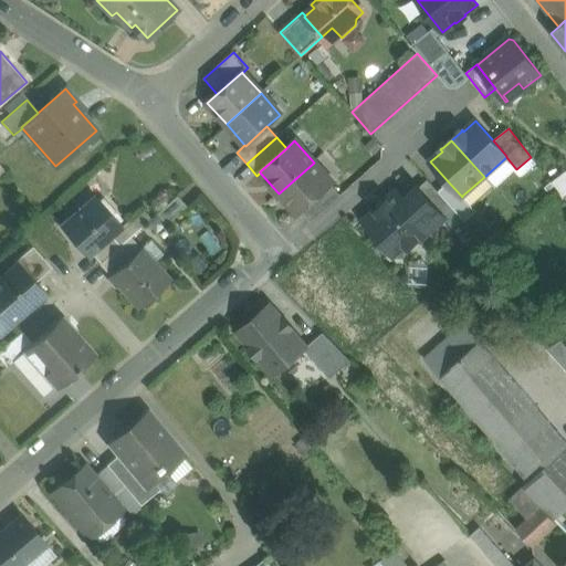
[(314,163),(279,194),(297,215),(301,212),(331,186),(333,184),(314,163)]
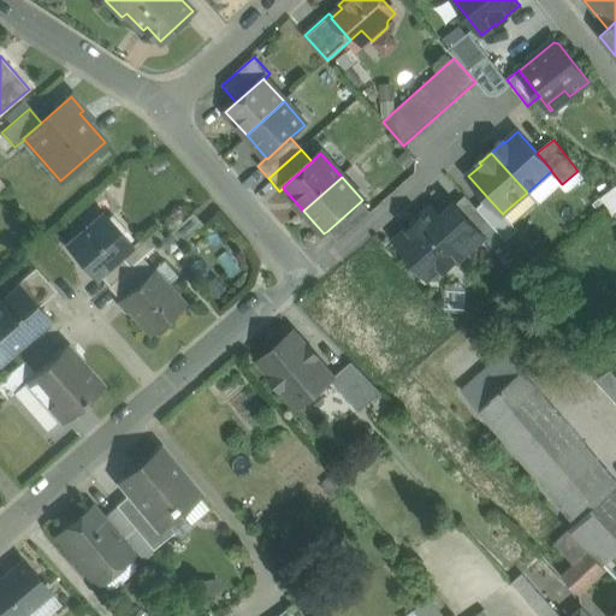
[(477,208),(466,195),(455,205),(484,237),(495,227),(477,208)]
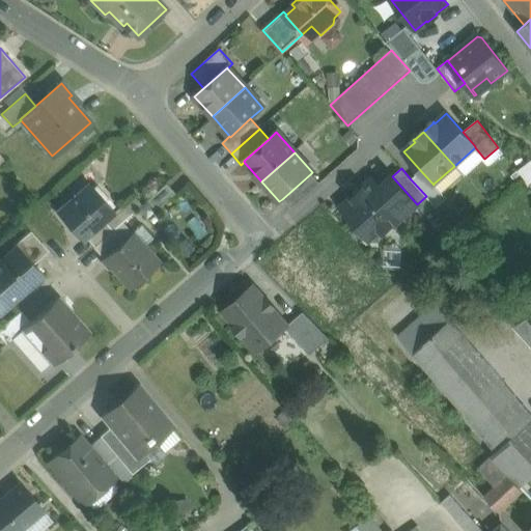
[(421,171),(411,179),(426,196),(437,207),(447,198),(434,184),(434,185),(421,171)]
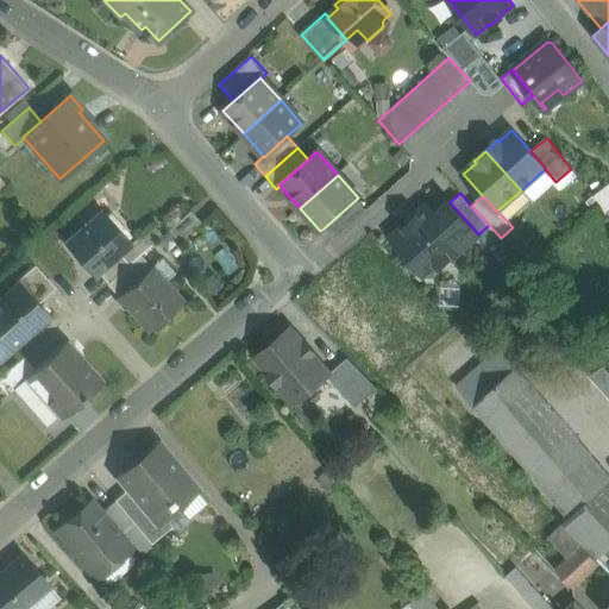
[(356,200),(324,228),(334,239),(366,211),(356,200)]
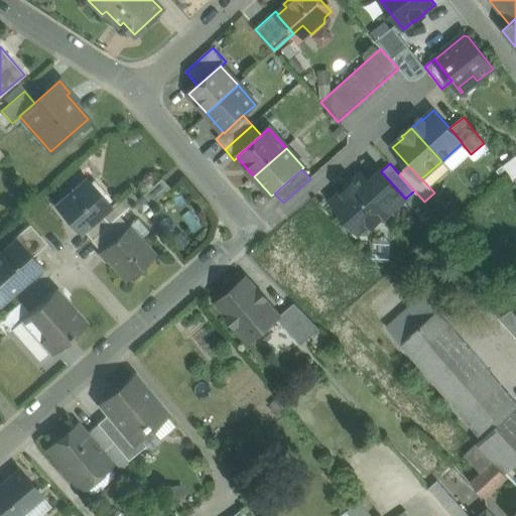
[(362,174),(332,202),(359,232),(388,206),(392,211),(405,199),(381,171),(369,182),(362,174)]
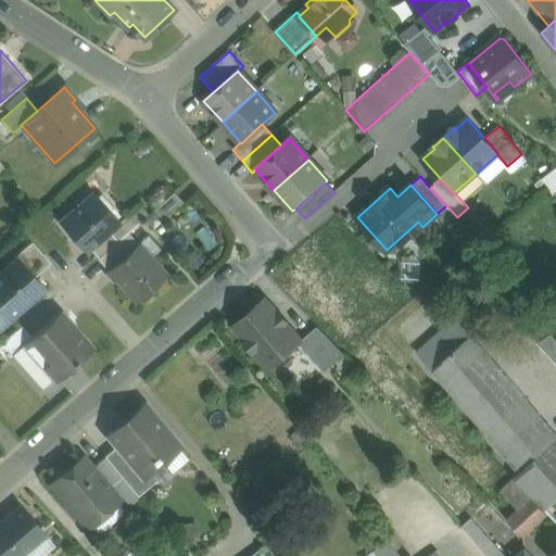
[(93,193),(61,223),(86,252),(89,249),(109,232),(119,223),(93,193)]
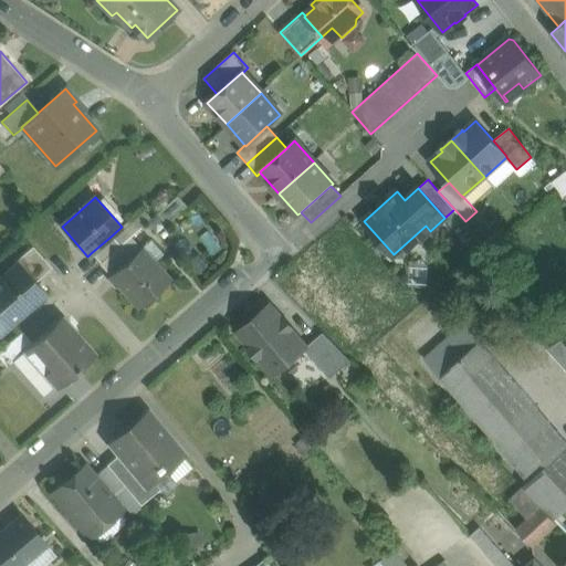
[(177,197),(157,215),(165,224),(185,207),(177,197)]
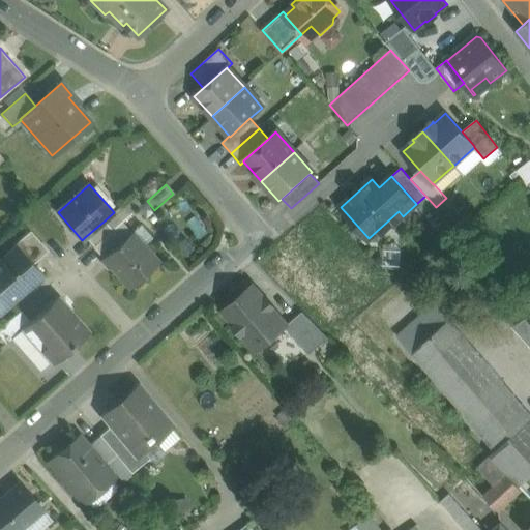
[(104,222),(85,237),(93,246),(112,231),(104,222)]
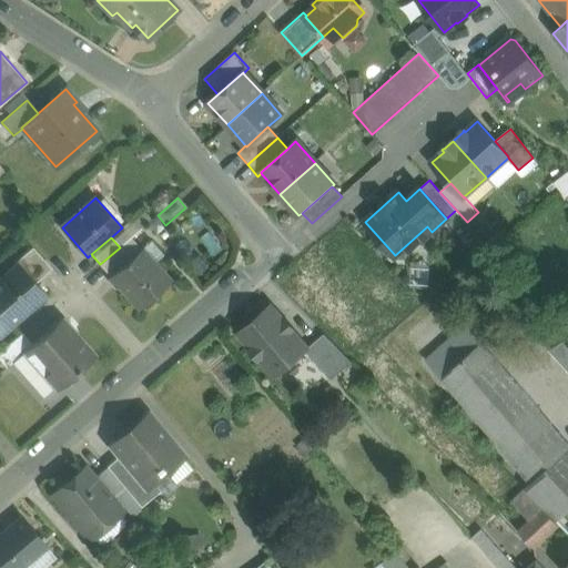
[(131,259),(111,276),(140,310),(170,282),(154,264),(163,255),(151,241),(131,259)]
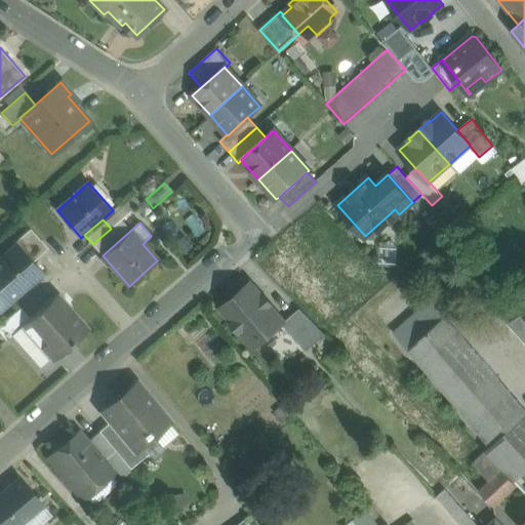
[(47,248),(30,229),(13,243),(15,245),(17,244),(33,261),(47,248)]
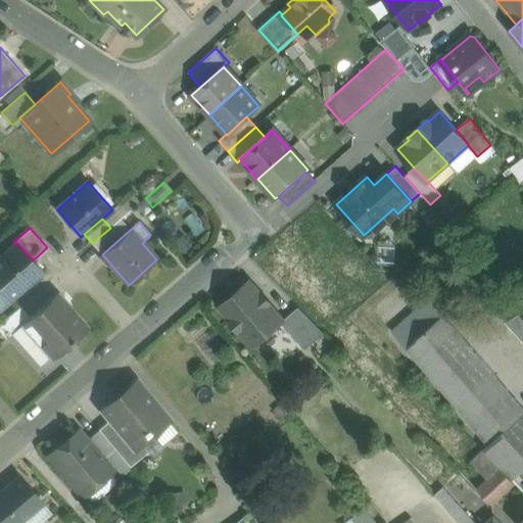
[(110,228),(92,243),(102,254),(121,238),(111,228),(110,228)]
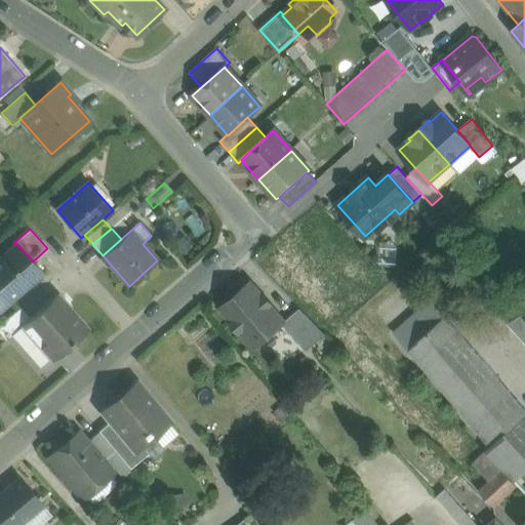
[(33,261),(17,244),(15,245),(0,258),(0,310),(23,290),(25,293),(34,285),(31,282),(42,273),(33,261)]
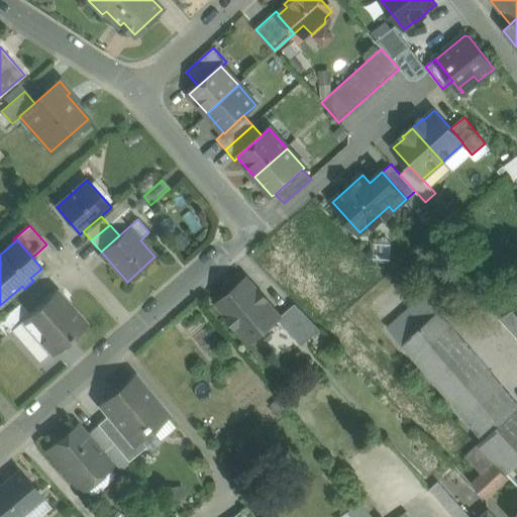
[(276,312),(248,281),(235,292),(233,290),(217,304),(246,338),(253,338),(265,330),(265,323),(264,322),(276,312)]
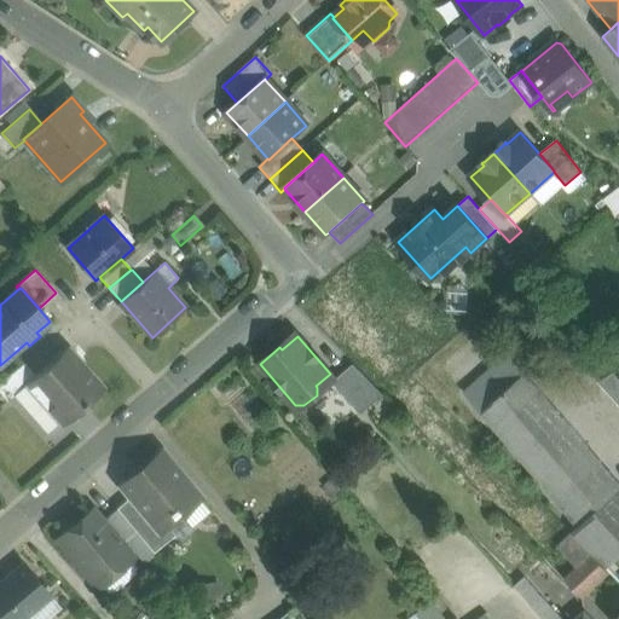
[(103,391),(65,348),(34,376),(33,377),(34,379),(44,389),(40,392),(67,423),(103,391)]
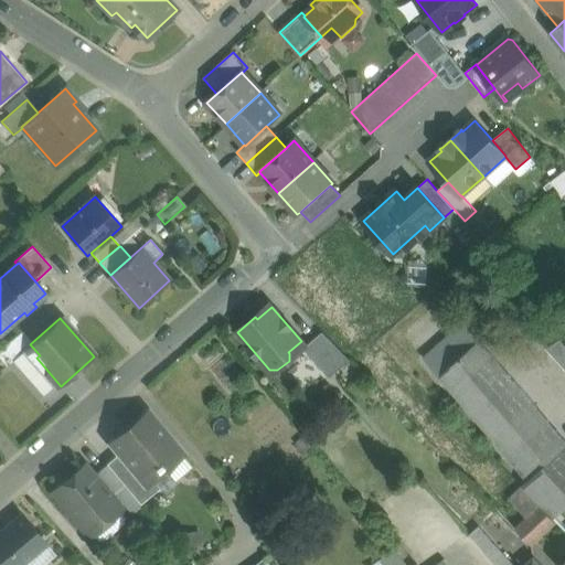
[(564,441),(479,341),(478,341),(468,330),(428,364),(528,480),(564,441)]
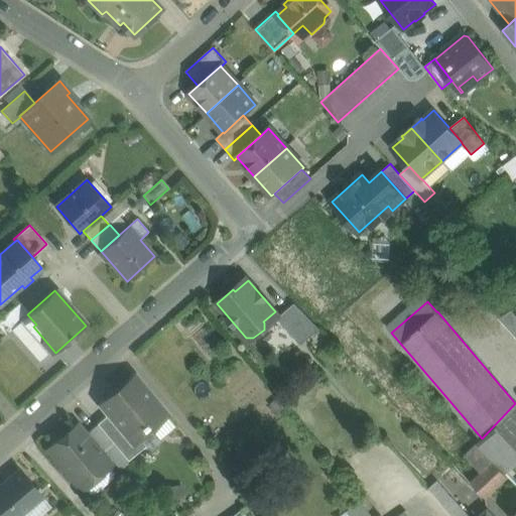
[(19,303),(0,319),(0,327),(6,335),(28,315),(27,314),(28,313),(19,303)]
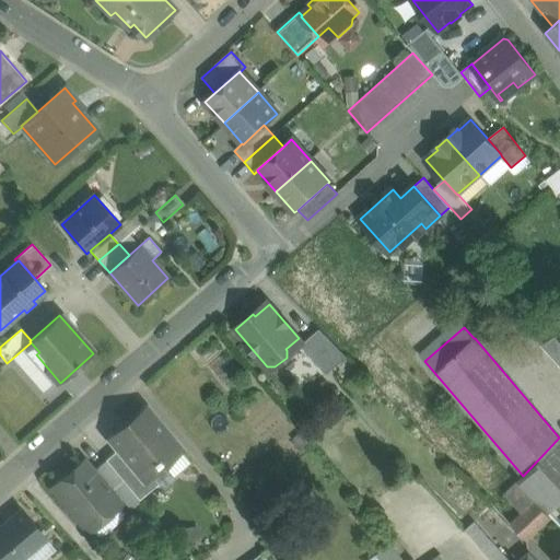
[(319,329),(301,346),(326,375),(347,358),(319,329)]
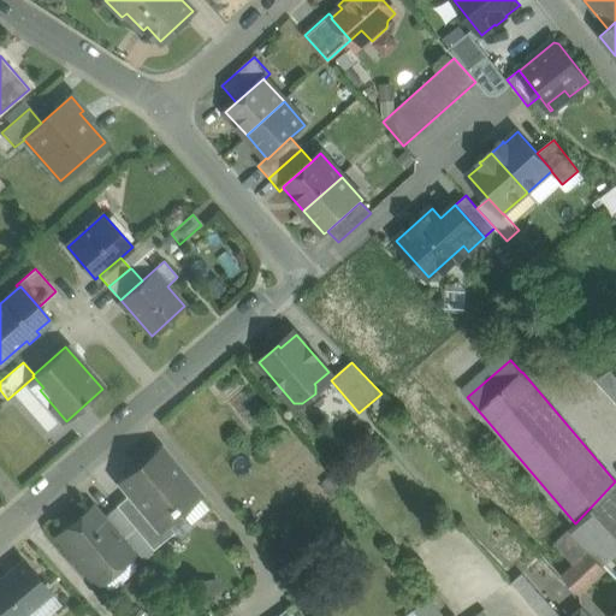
[(615,378),(610,371),(596,381),(615,403),(615,378)]
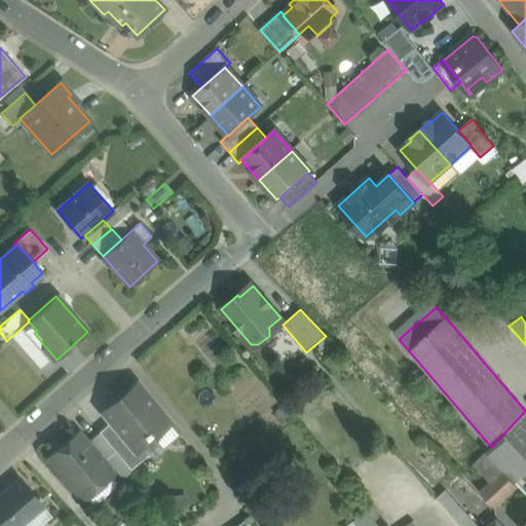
[(136,383),(103,412),(111,421),(134,448),(139,444),(166,420),(136,383)]
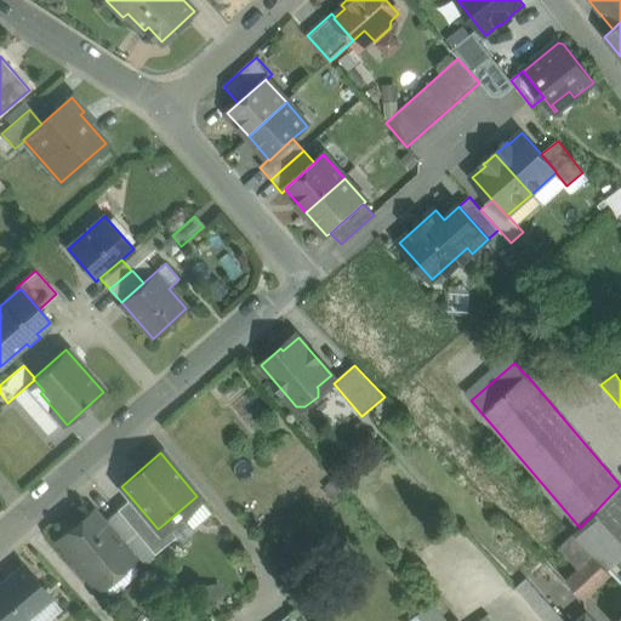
[(620,485),(580,528),(574,535),(593,554),(608,570),(620,558),(620,485)]
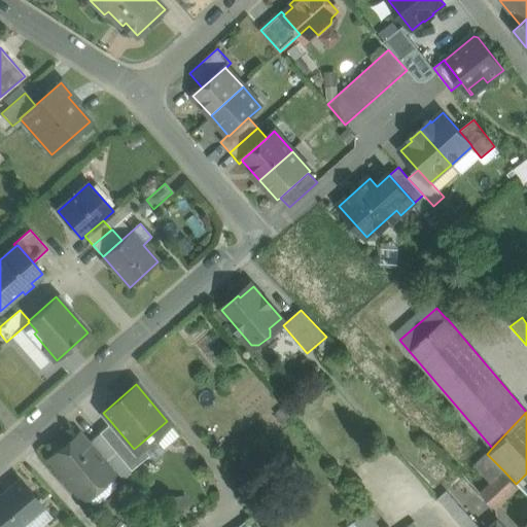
[(134,449),(111,422),(99,432),(114,452),(131,470),(148,455),(139,445),(134,449)]
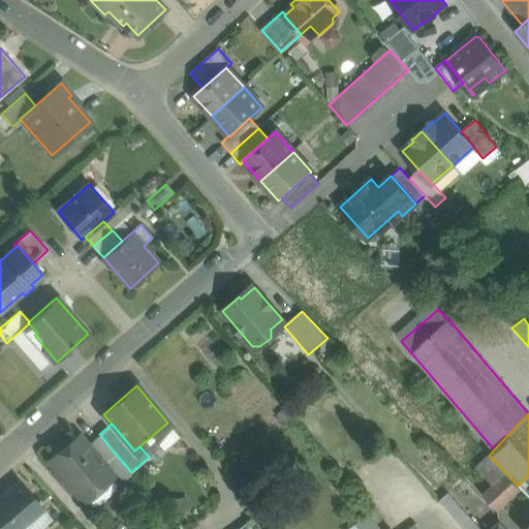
[(99,434),(99,435),(90,442),(106,462),(115,454),(99,434)]
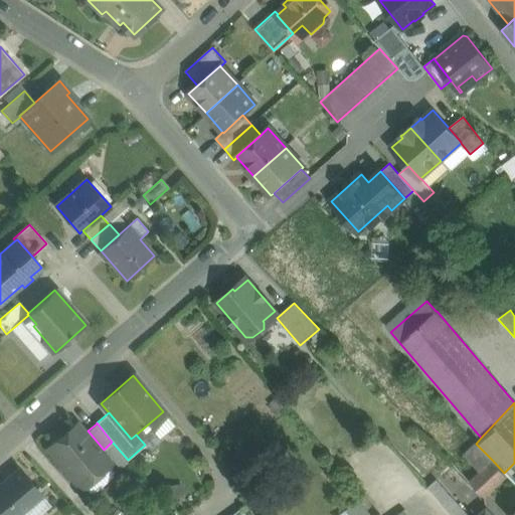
[(111,466),(79,428),(63,443),(59,438),(48,448),(82,489),(83,488),(84,489),(86,489),(89,493),(94,493),(113,477),(113,473),(110,469),(110,468),(110,467),(111,466)]
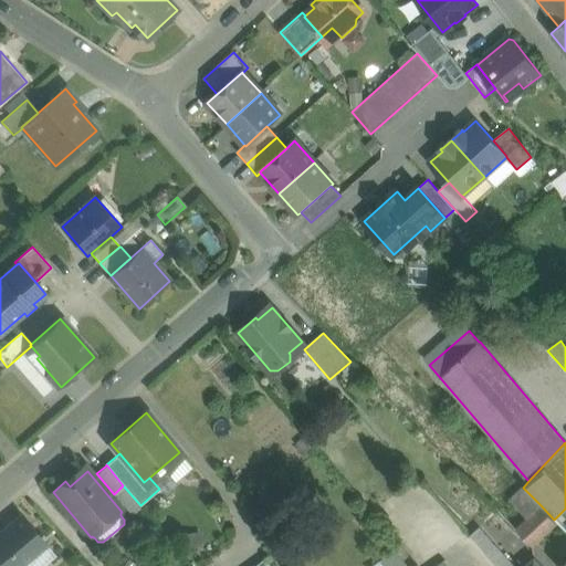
[(523,488),(515,481),(502,493),(510,501),(523,488)]
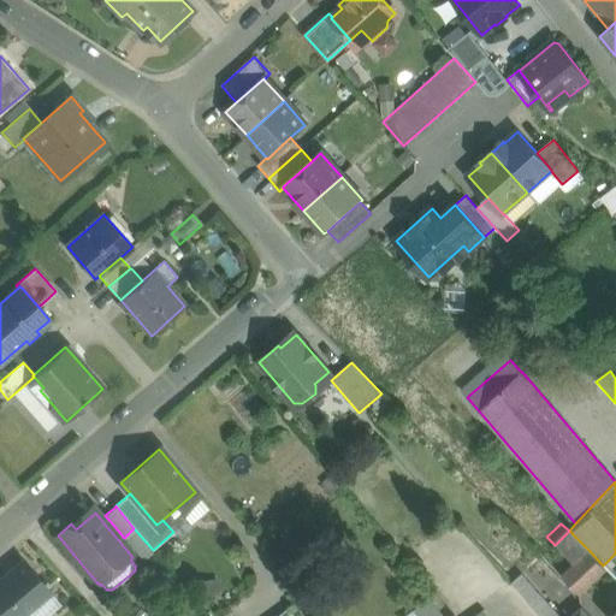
[(153,550),(134,528),(124,538),(142,560),(153,551),(153,550)]
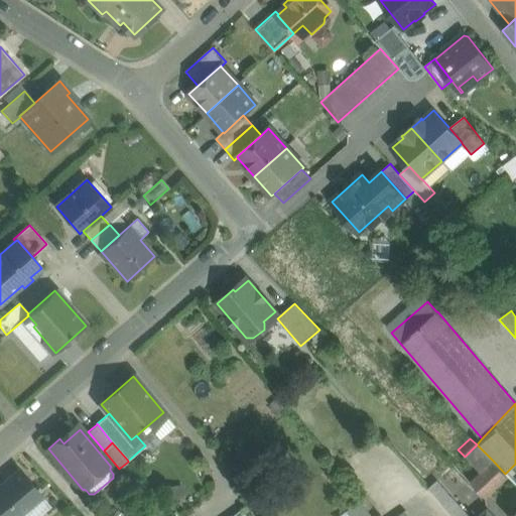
[(493,461),(477,444),(465,457),(481,473),(493,461)]
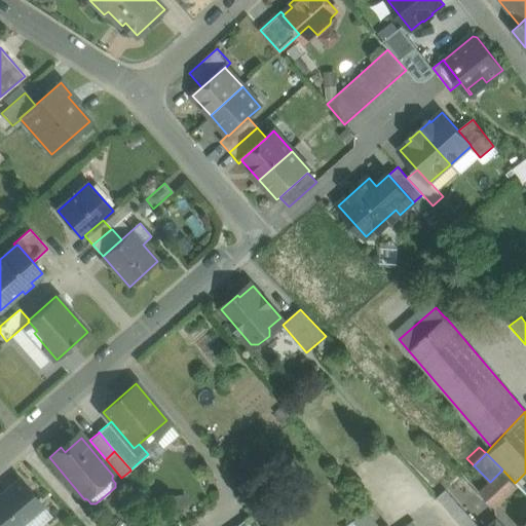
[(490,482),(479,491),(495,508),(518,486),(515,483),(502,470),(490,482)]
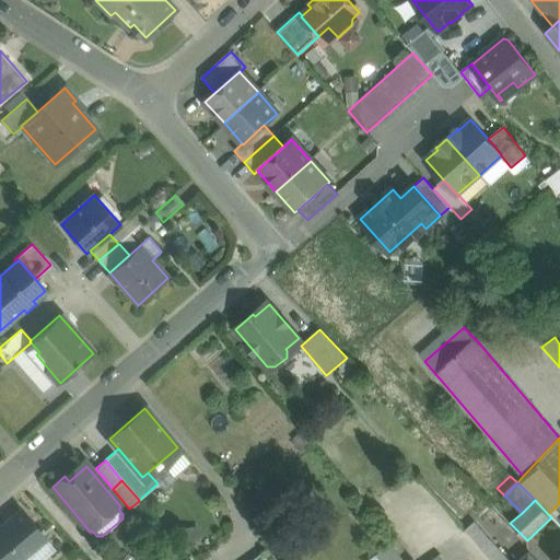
[(559,503),(548,514),(551,517),(559,525),(559,503)]
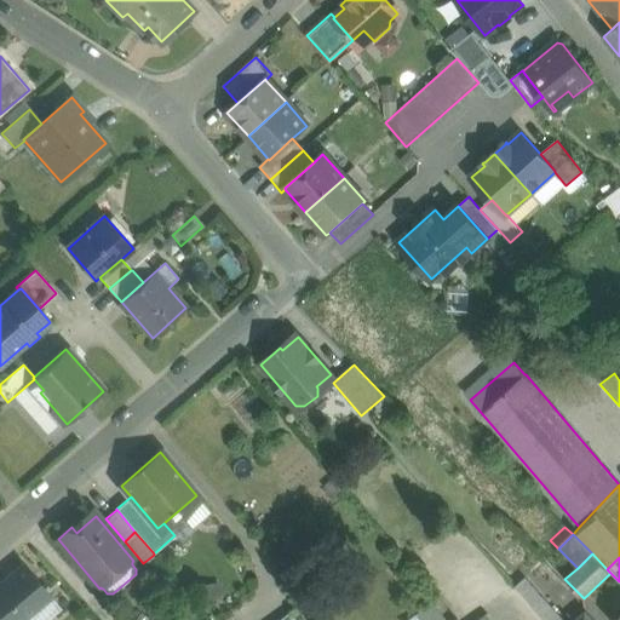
[(24,564),(0,584),(0,612),(6,619),(21,619),(50,596),(24,564)]
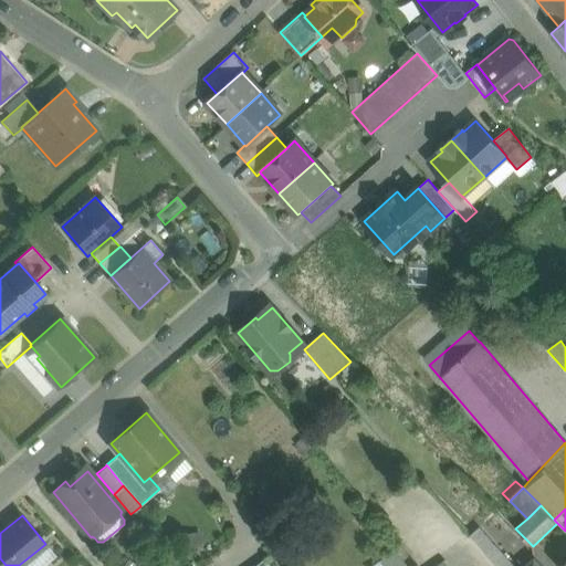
[(496,549),(479,530),(471,538),(494,563),(502,555),(496,549)]
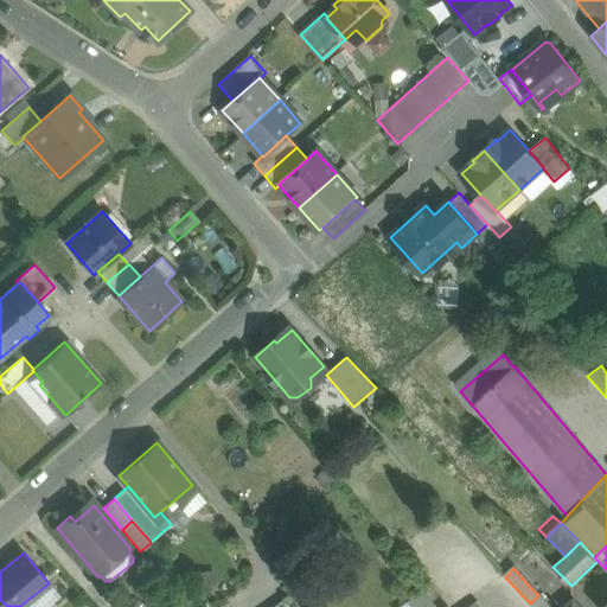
[(49,583),(20,606),(6,606),(0,599),(0,606),(44,606),(58,595),(49,583)]
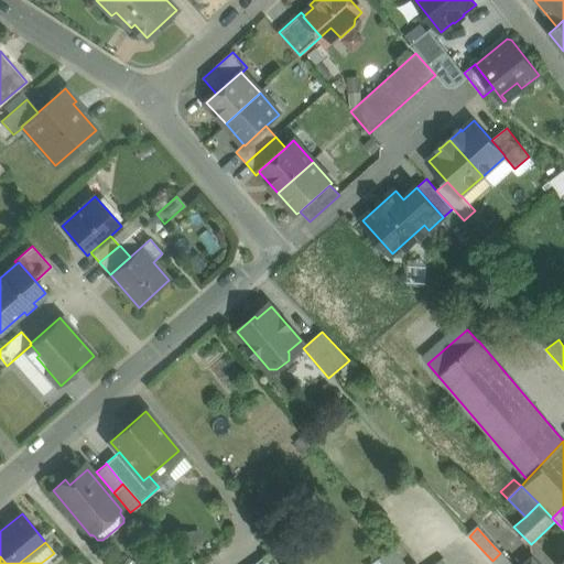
[(511,563),(500,553),(492,561),(495,563),(511,563)]
